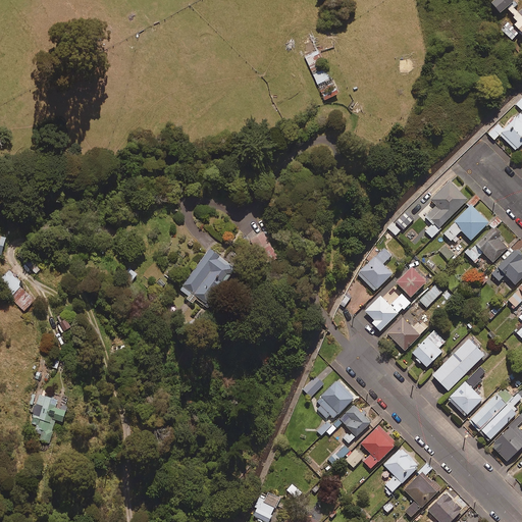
[(521,36),(521,9),(519,13),(514,8),(516,6),(511,0),(497,0),(490,5),(499,15),(508,8),(515,17),(502,30),(515,43),(521,36)]
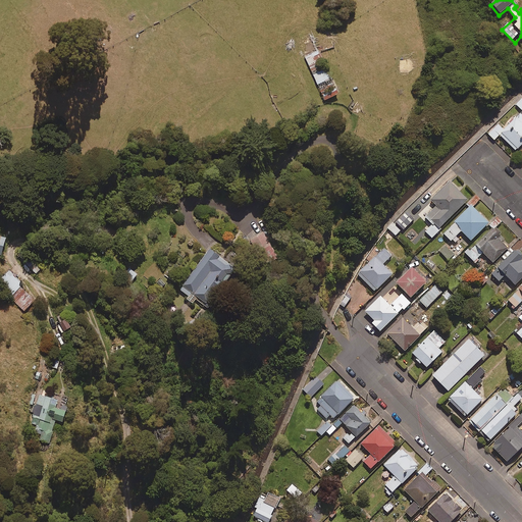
[(338,95),(311,35),(296,42),(323,102),(338,95)]
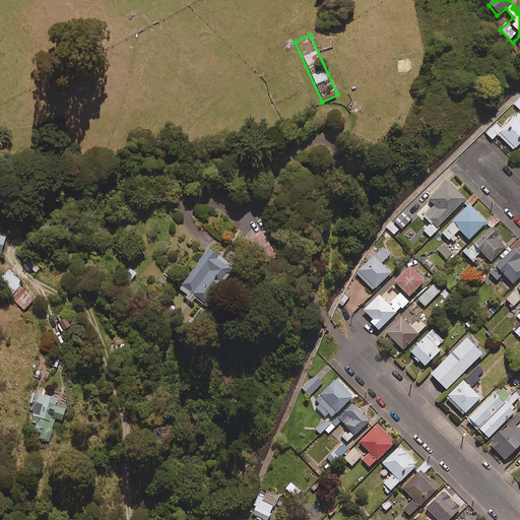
[(496,123),(485,134),(493,140),(498,135),(514,151),(519,144),(519,116),(518,114),(503,130),(496,123)]
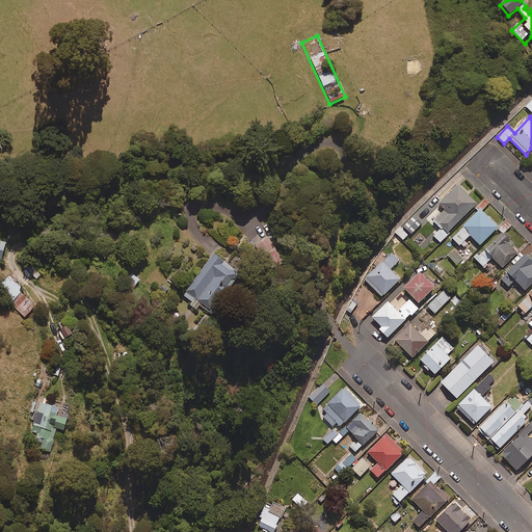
[(433,237),(441,244),(449,235),(448,234),(476,205),(457,187),(440,206),(446,211),(435,221),(442,228),(433,237)]
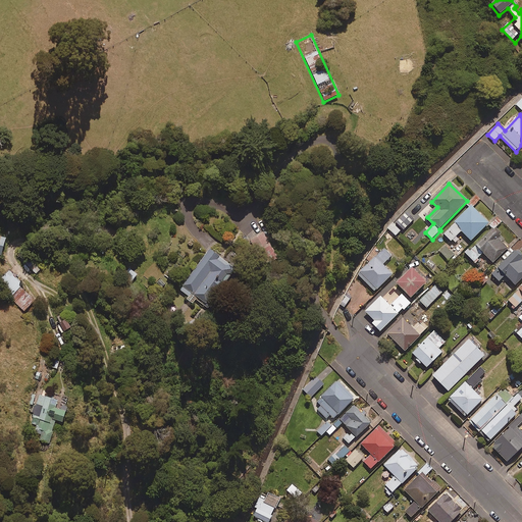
[(480,200),(476,196),(467,205),(470,207),(444,235),(455,245),(458,241),(455,238),(461,231),(471,242),(488,223),(472,209),(480,200)]
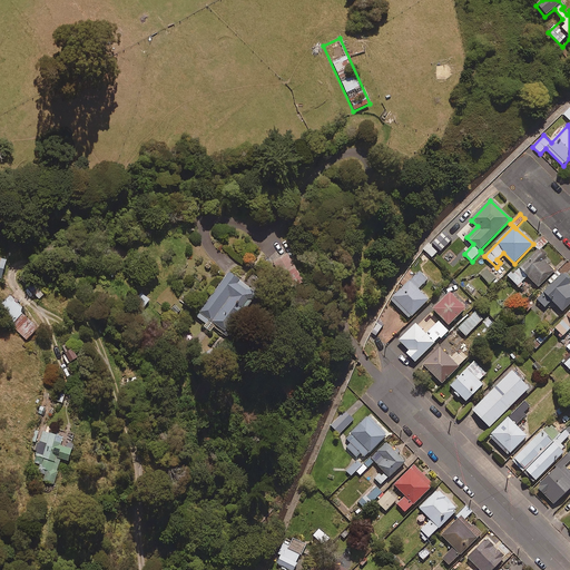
[(543,237),(536,244),(541,249),(549,243),(543,237)]
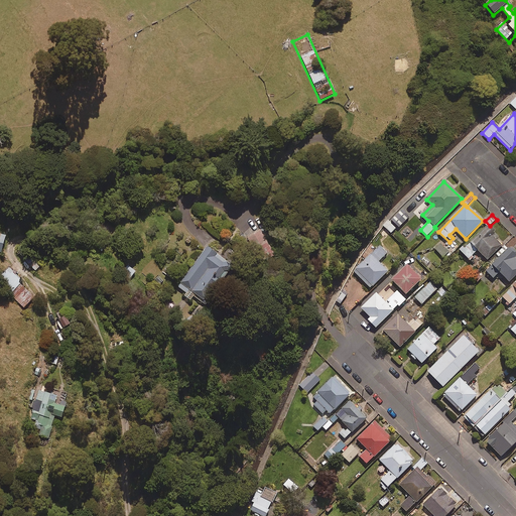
[(396,229),(388,221),(377,231),(385,239),(396,229)]
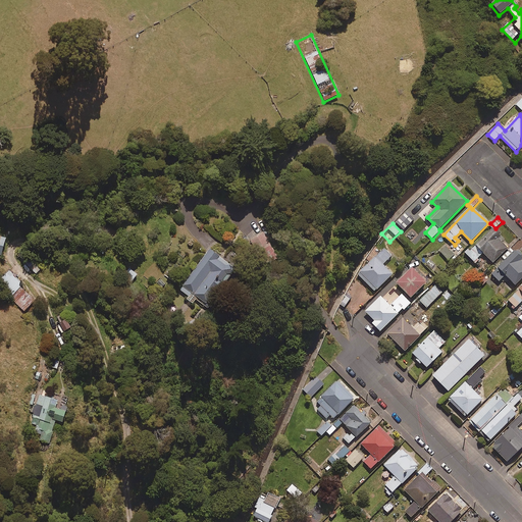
[(504,240),(492,228),(467,255),(474,263),(483,254),(493,264),(507,250),(501,243),(504,240)]
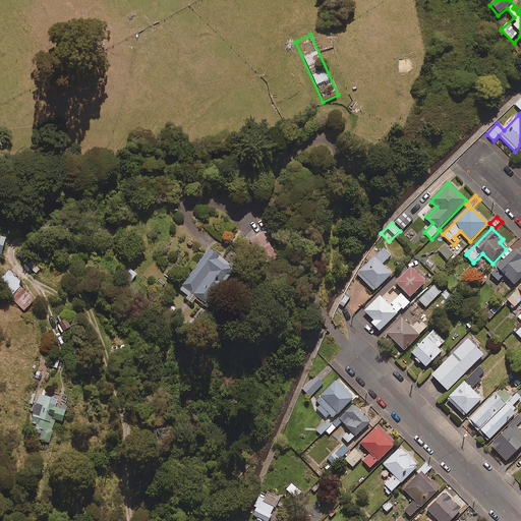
[(278,259),(263,233),(248,241),(264,268),(278,259)]
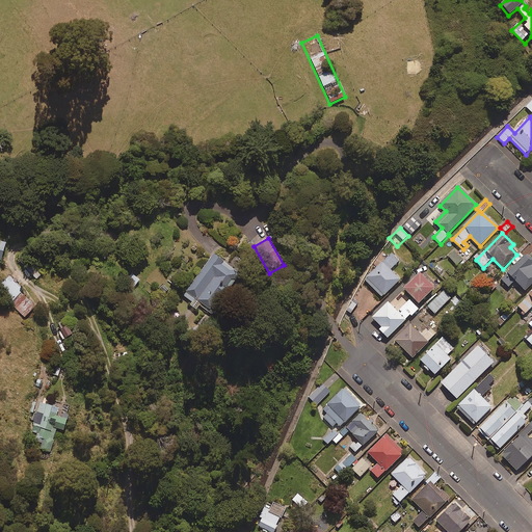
[(100,246),(96,251),(105,259),(109,254),(100,246)]
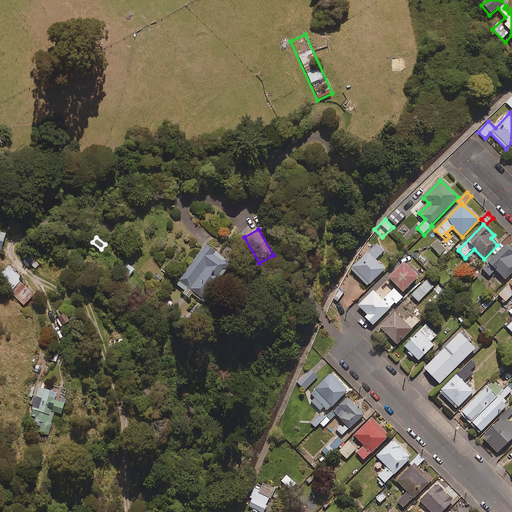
[(234,265),(206,244),(177,284),(185,291),(183,293),(190,298),(193,294),(206,303),(234,265)]
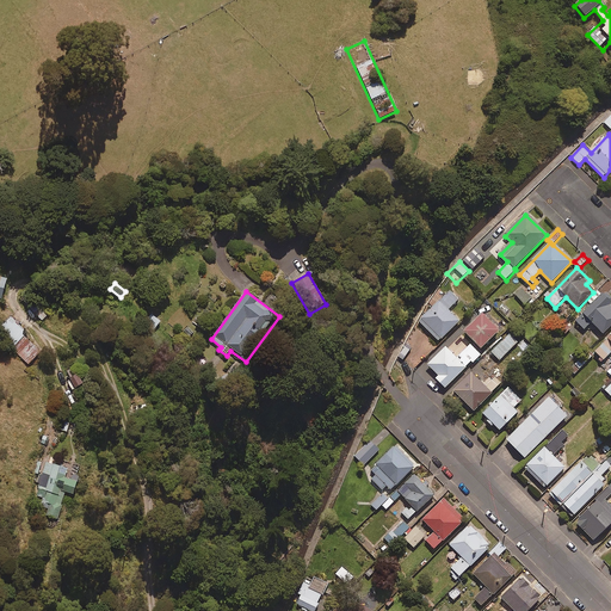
[(458,300),(449,291),(418,321),(439,343),(460,322),(449,310),(458,300)]
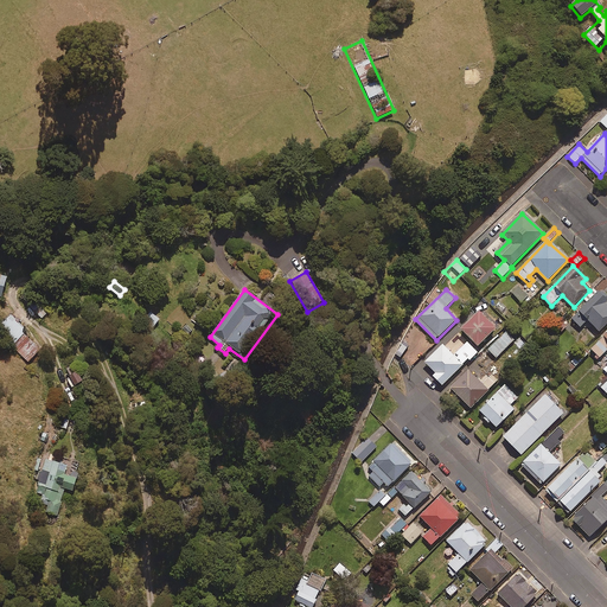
[(27,292),(21,296),(43,320),(49,315),(27,292)]
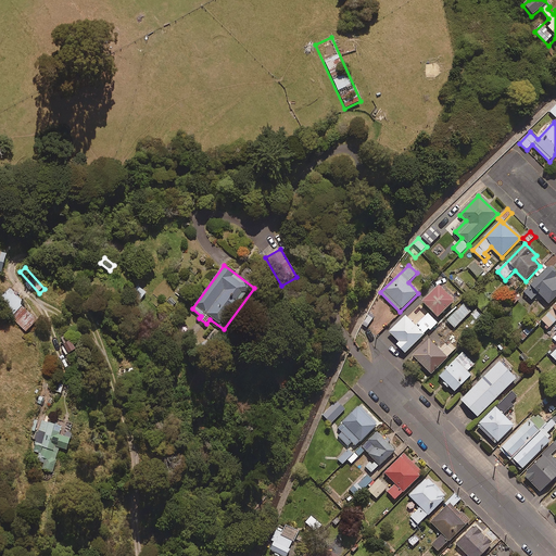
[(542,268),(535,276),(539,279),(525,293),(531,300),(536,293),(550,305),(555,298),(555,278),(553,276),(555,273),(550,267),(545,272),(542,268)]
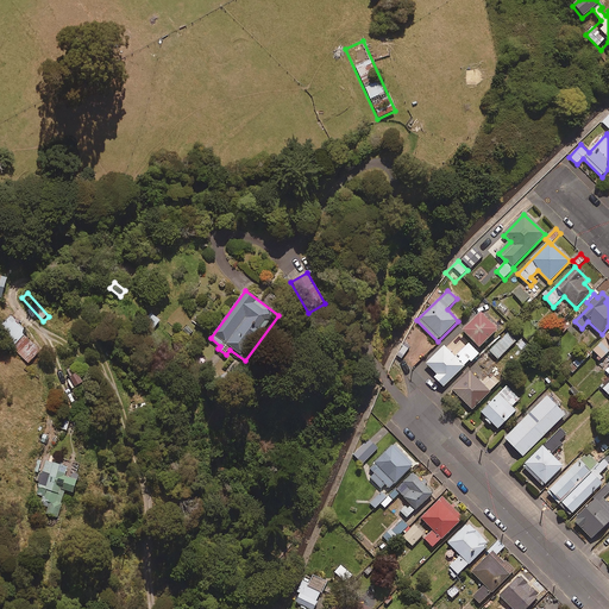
[(162,321),(151,312),(144,320),(156,328),(162,321)]
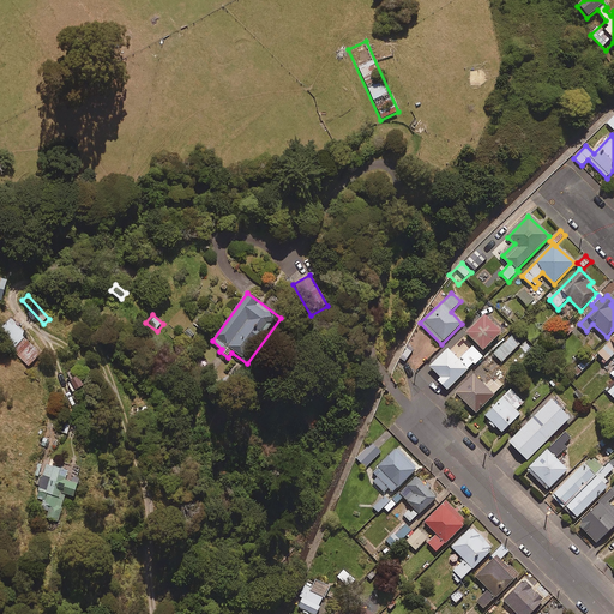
[(501,335),(485,317),(465,335),(483,353),(501,335)]
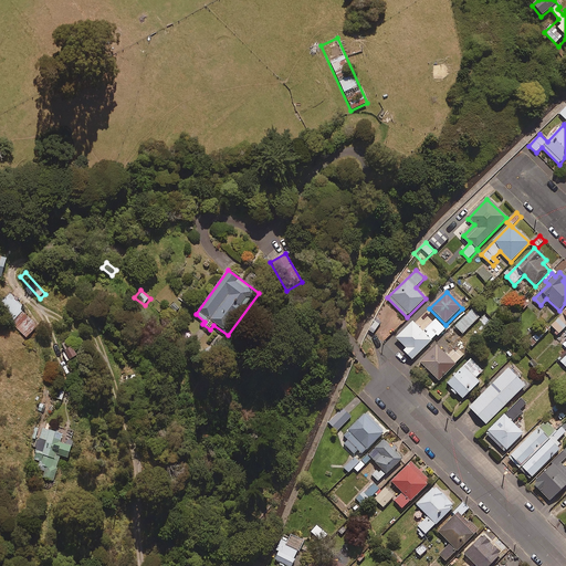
[(0,310),(27,338),(38,328),(22,312),(27,307),(12,293),(0,304),(0,310)]
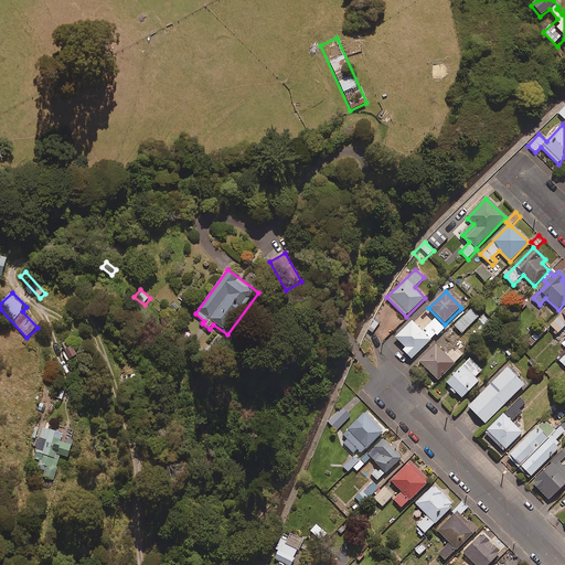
[(479,317),(471,309),(454,326),(462,334),(479,317)]
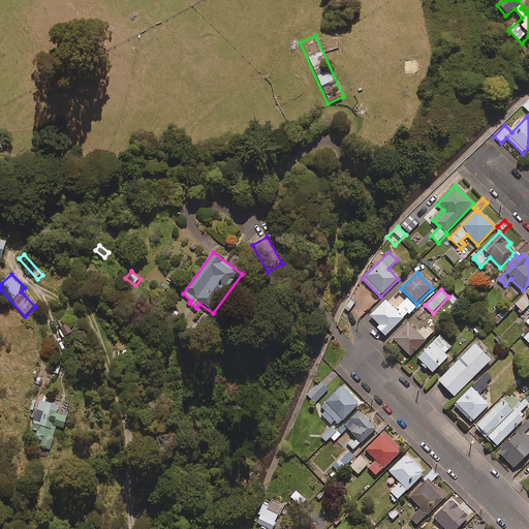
[(528,290),(515,306),(522,313),(528,306),(528,290)]
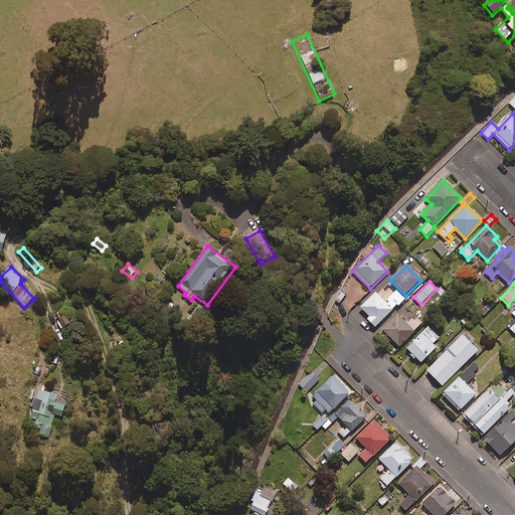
[(366,320),(374,328),(396,306),(398,308),(405,300),(396,290),(384,302),(375,293),(359,309),(368,318),(366,320)]
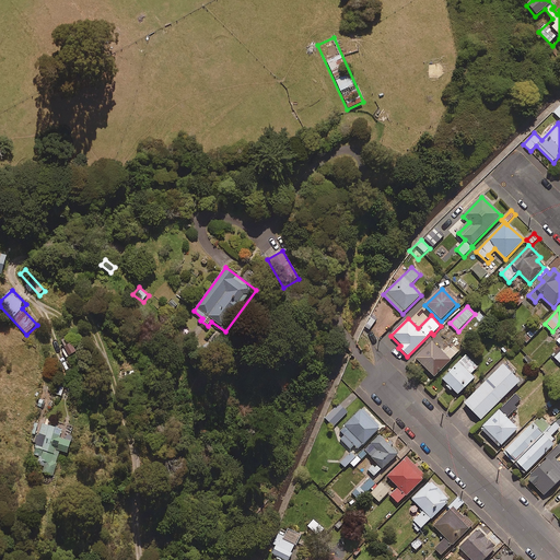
[(526,343),(537,333),(533,328),(522,339),(526,343)]
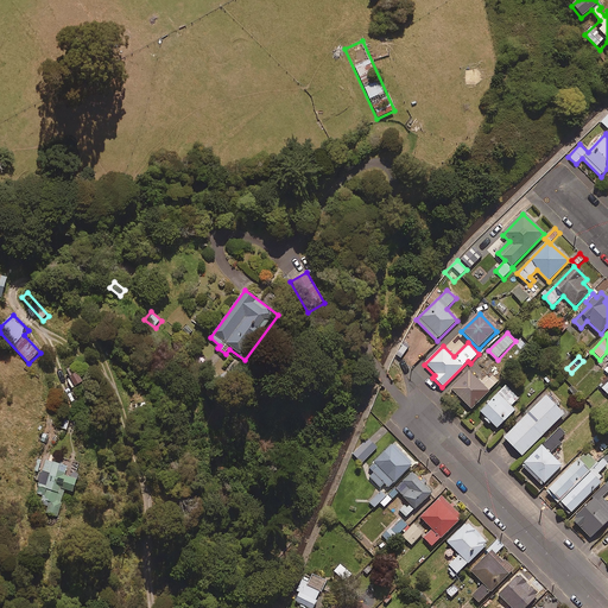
[(470,411),(499,381),(493,375),(489,379),(487,377),(480,384),(468,372),(449,391),(470,411)]
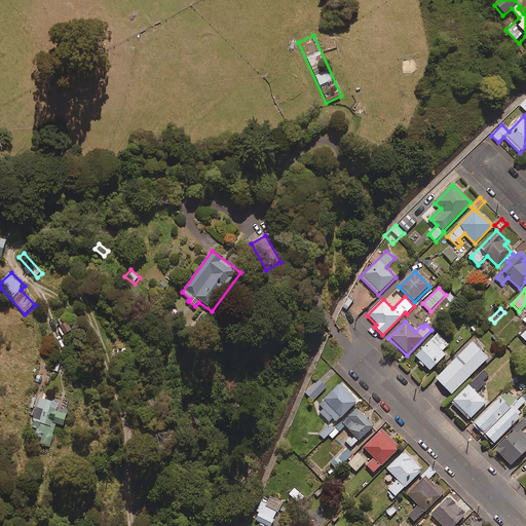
[(74,332),(70,324),(63,327),(67,335),(74,332)]
